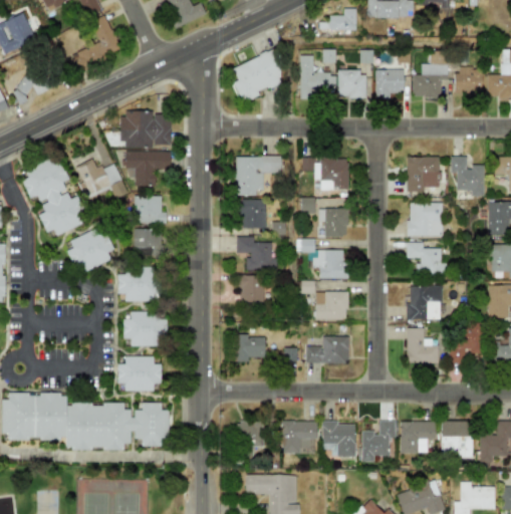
[(42,0),(47,10),(70,0),(79,0),(86,15),(100,9),(96,0),(42,0)]
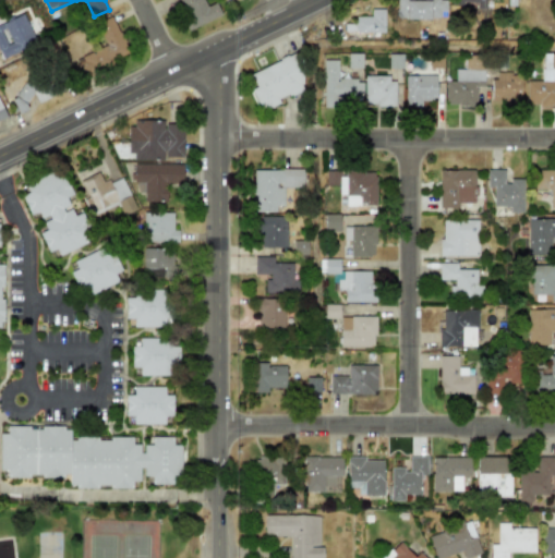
[(181,0),(178,1),(192,29),(225,14),(218,0),(208,5),(205,0),(181,0)]
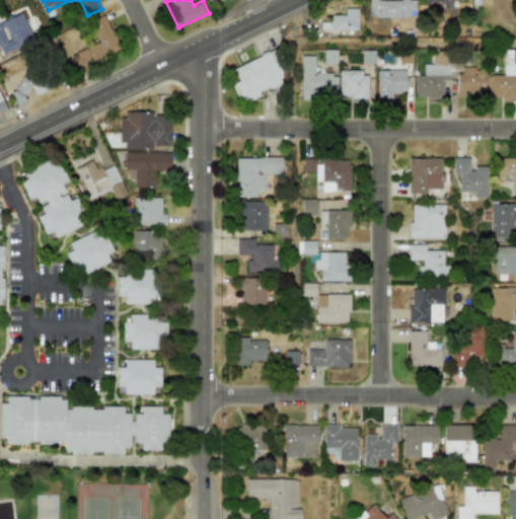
[(371,0),(371,16),(417,17),(417,0),(371,0)]
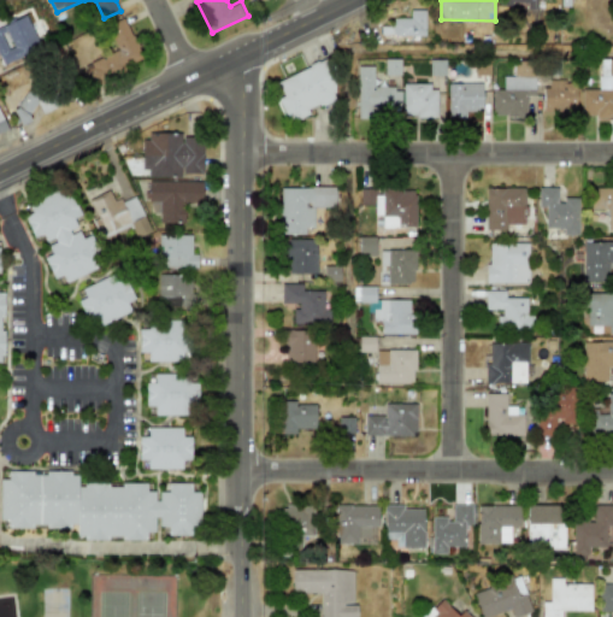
[(413,18),(395,18),(395,28),(387,28),(387,36),(428,36),(428,10),(413,10),(413,18)]
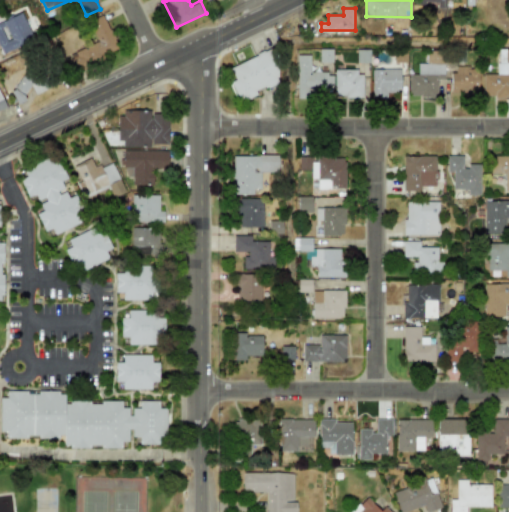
[(0,47),(3,54),(36,40),(24,12),(0,22),(0,47)]
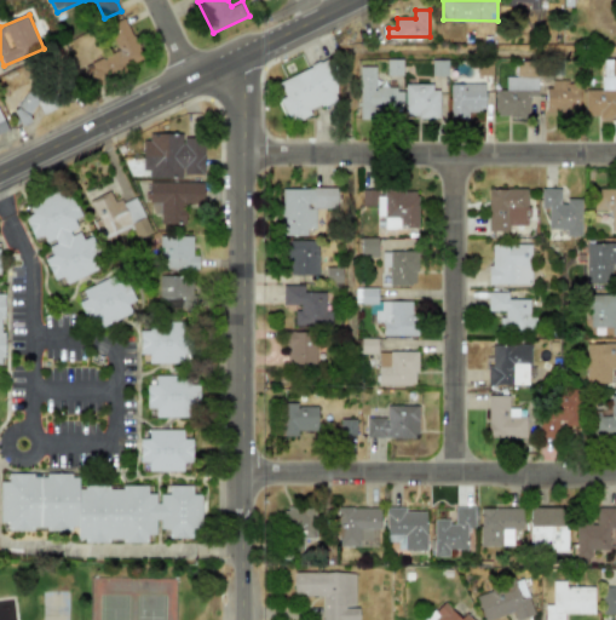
[(147,58),(126,18),(109,27),(121,50),(85,68),(95,85),(147,58)]
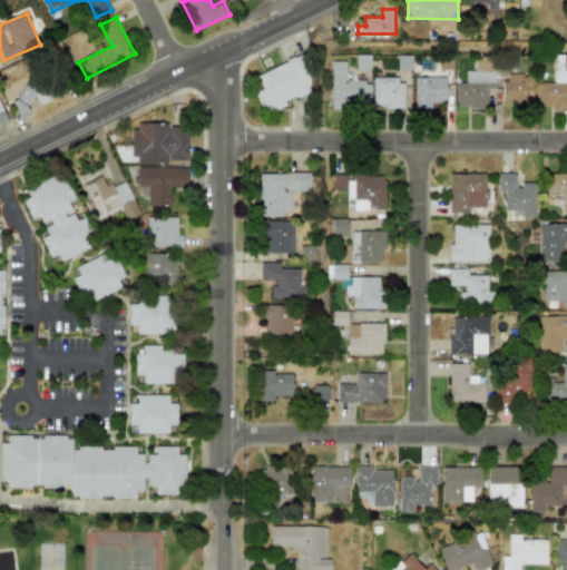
[(541,108),(566,108),(566,55),(558,55),(557,82),(541,82),(541,108)]
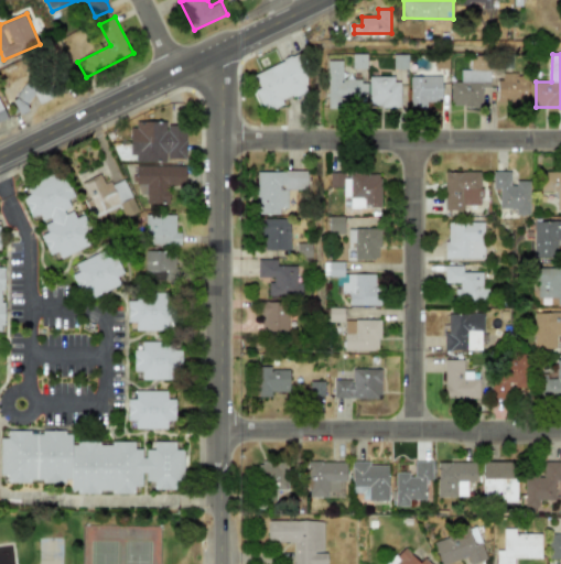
[(255,75),(261,88),(257,90),(266,111),(314,90),(299,55),(255,75)]
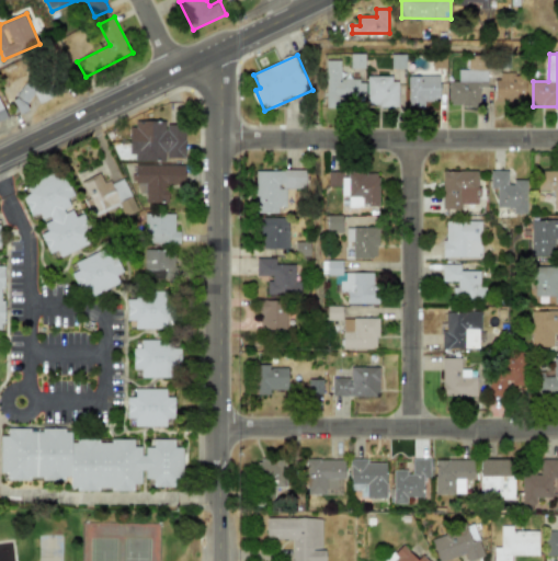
[(489,88),(489,58),(470,58),(470,69),(460,70),(460,81),(451,82),(451,106),(482,106),(482,88),(489,88)]
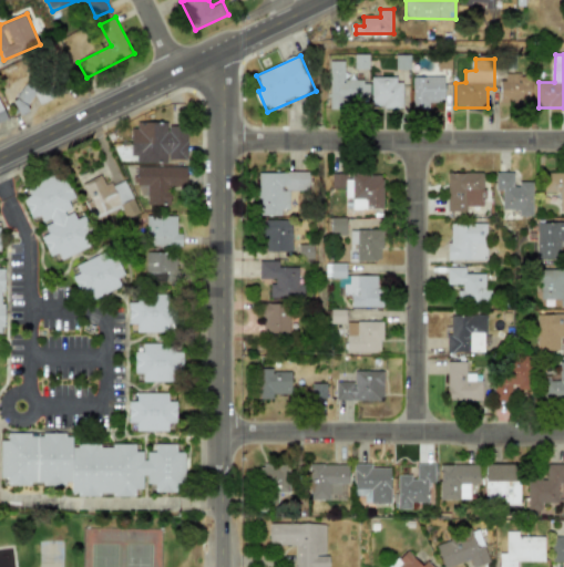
[(331,107),(370,106),(370,81),(347,81),(346,61),(330,61),(331,107)]
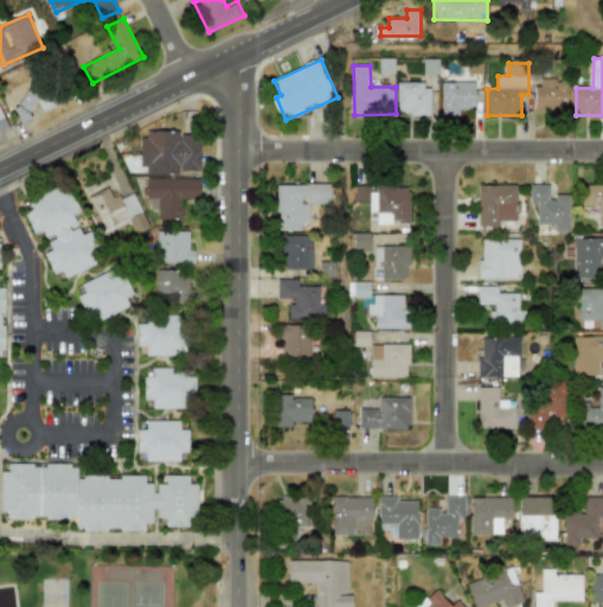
[(539,110),(570,110),(570,80),(538,81),(539,110)]
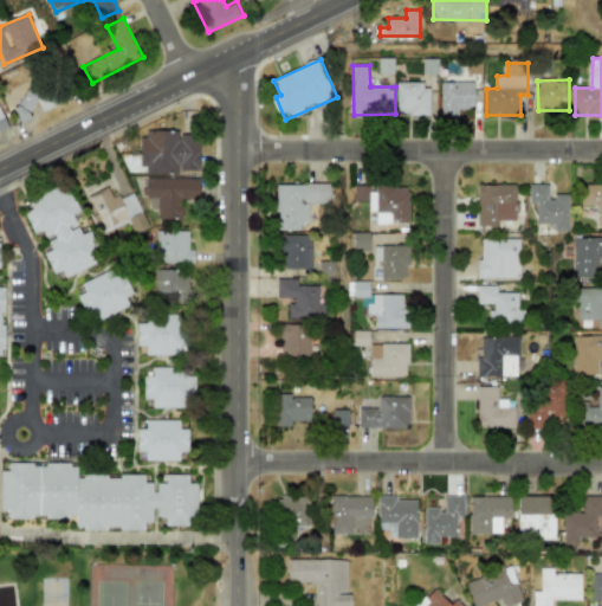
[(476,82),(442,82),(442,116),(461,116),(460,110),(477,110),(476,82)]
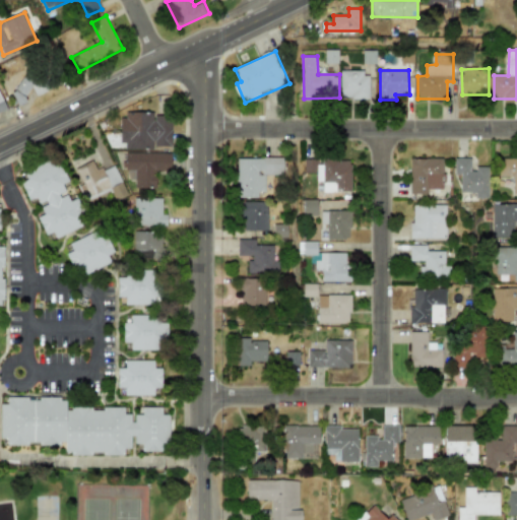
[(371,72),(342,71),(342,99),(371,99),(371,72)]
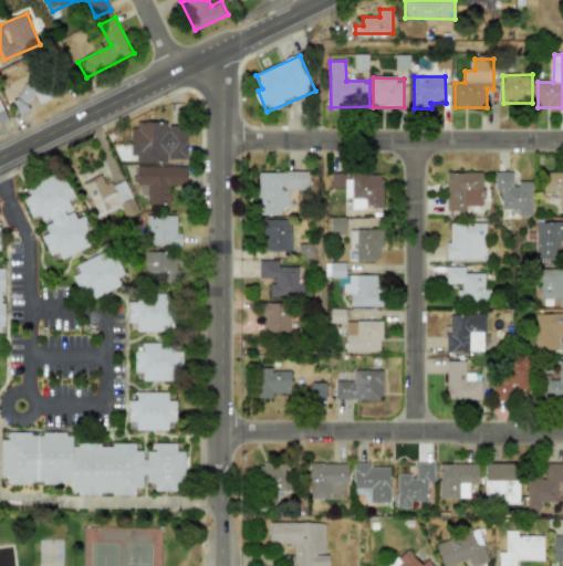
[(21,115),(31,109),(28,102),(38,97),(41,105),(54,100),(45,81),(12,95),(21,115)]
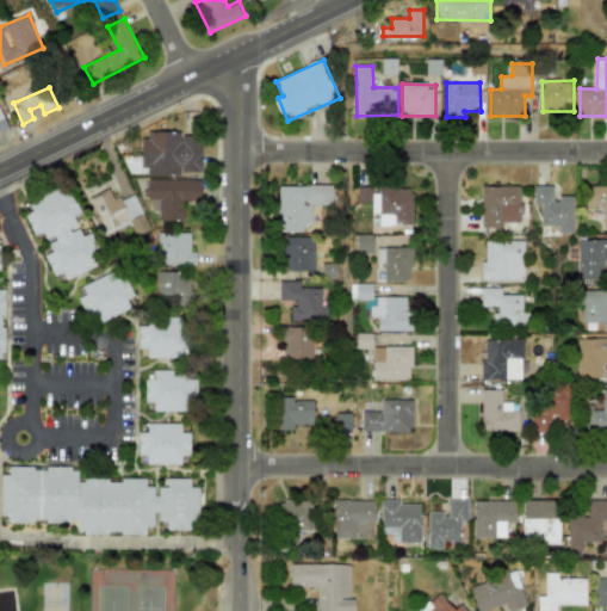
[(0,134),(10,131),(0,104),(0,134)]
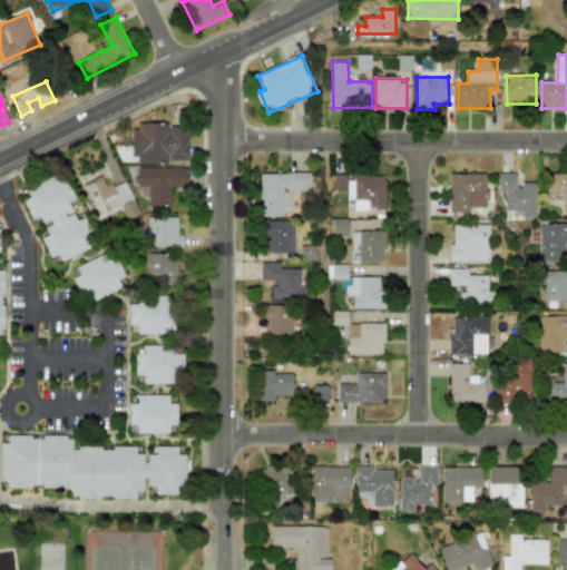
[(191,161),(189,124),(135,125),(136,163),(191,161)]
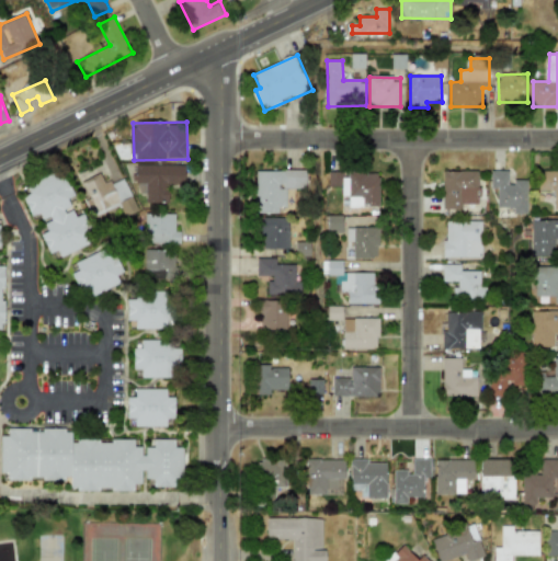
[(307,190),(308,171),(258,170),(257,212),(287,212),(288,189),(307,190)]
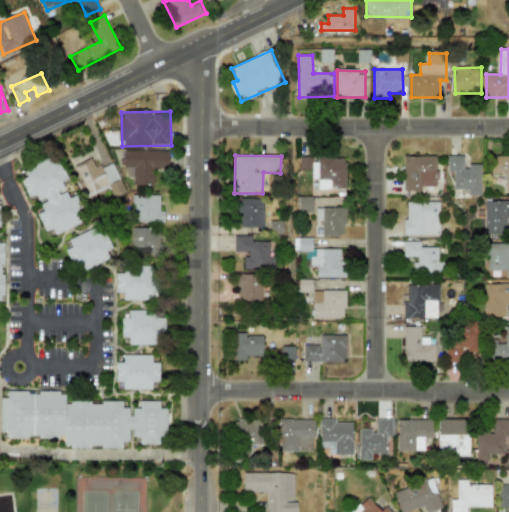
[(405,156),(406,191),(423,191),(423,186),(438,186),(438,156),(405,156)]
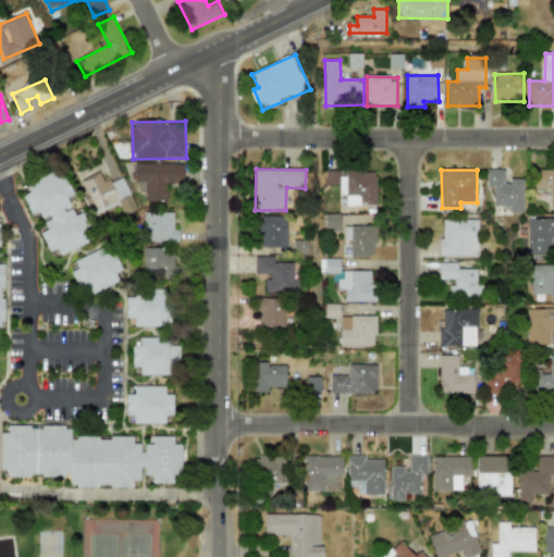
[(495,187),(495,206),(512,206),(512,212),(525,212),(526,181),(506,181),(506,170),(490,170),(489,187),(495,187)]
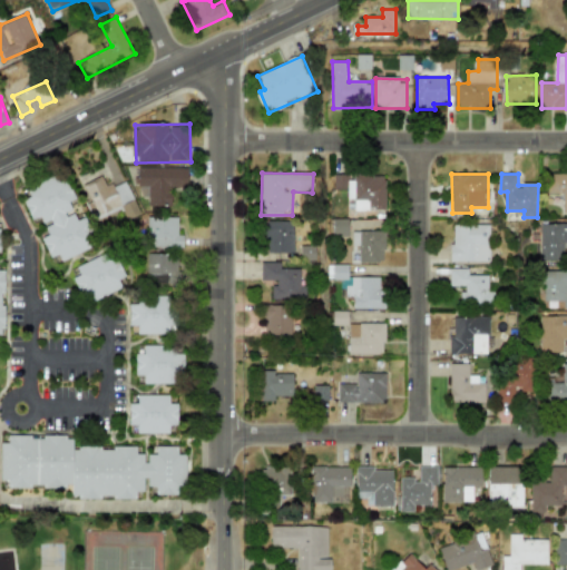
[(566,174),(549,174),(548,194),(566,194),(566,218),(566,174)]
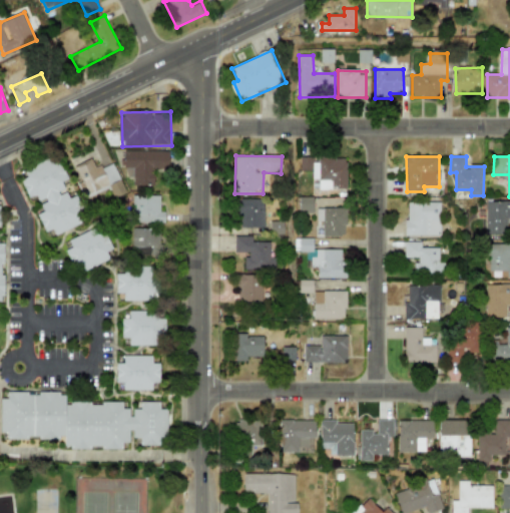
[(50,237),(87,221),(76,196),(71,199),(63,180),(67,178),(58,157),(20,174),(30,197),(37,194),(41,203),(45,211),(39,214),(50,237)]
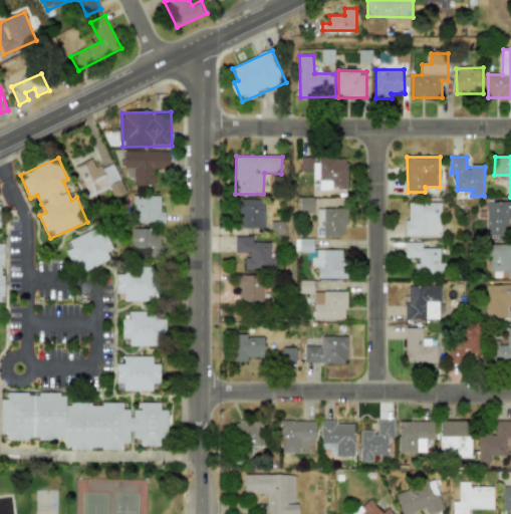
[(302,158),(303,171),(314,171),(314,180),(320,180),(321,190),(349,190),(348,158),(302,158)]
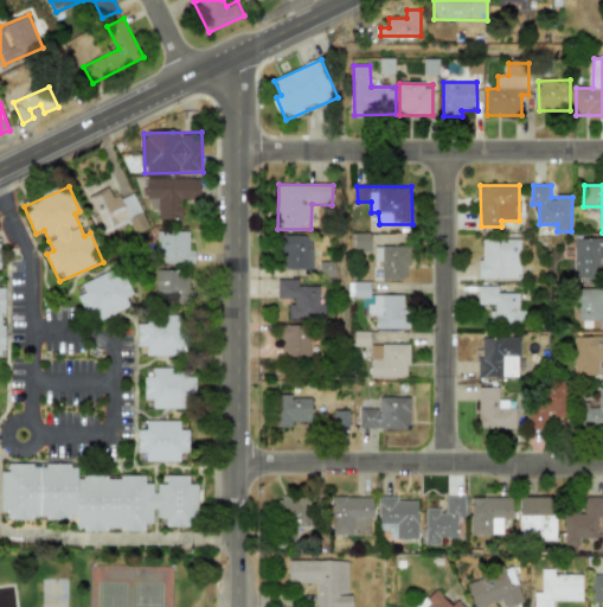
[(88,197),(104,235),(133,223),(136,234),(151,228),(136,192),(115,200),(110,187),(88,197)]
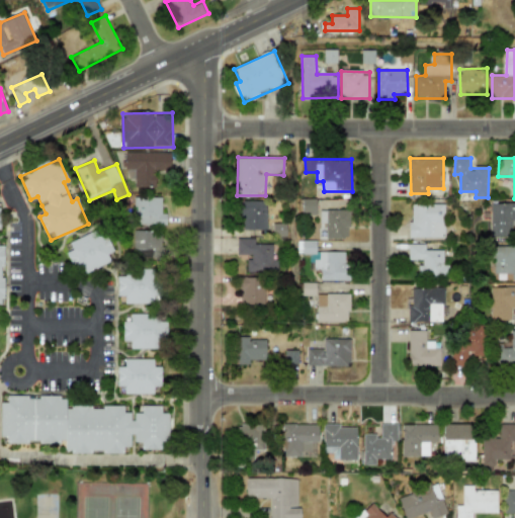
[(137,196),(136,225),(168,226),(168,213),(163,213),(164,197),(137,196)]
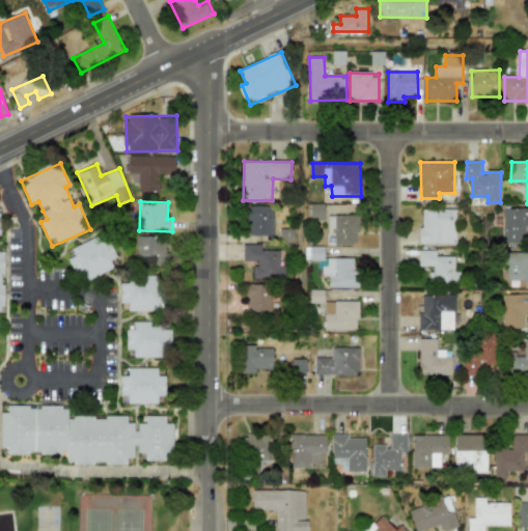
[(276,235),(275,205),(248,206),(249,235),(276,235)]
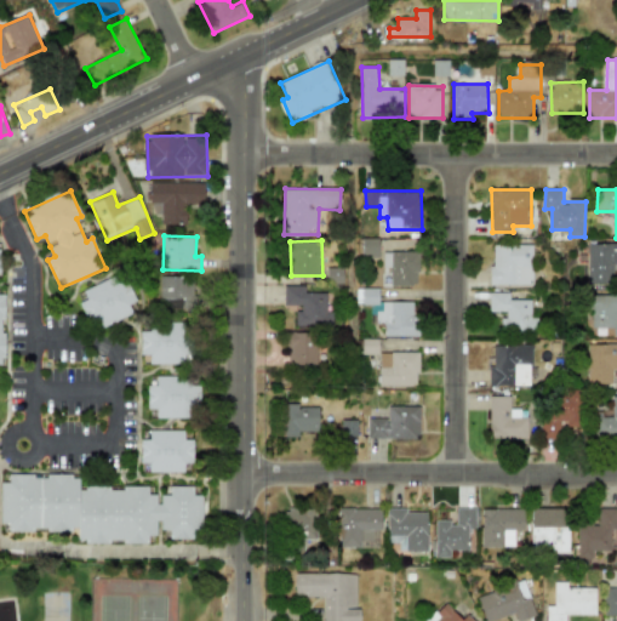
[(616,243),(590,243),(589,284),(616,284),(616,263),(616,243)]
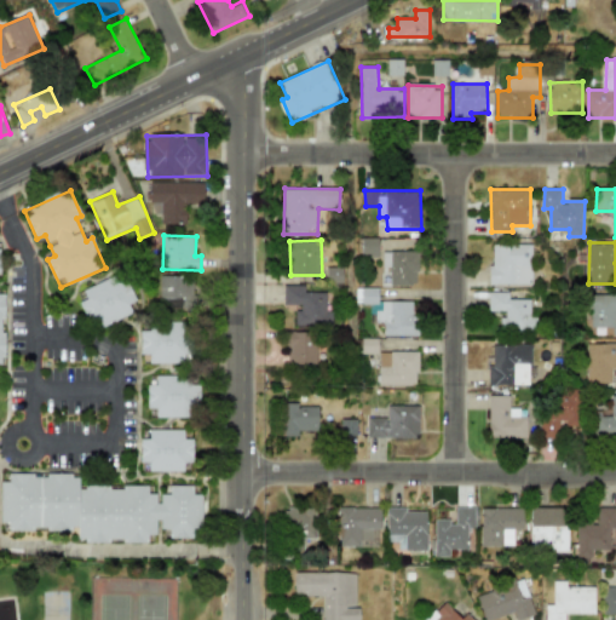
[(535,246),(493,245),(493,285),(534,286),(535,246)]
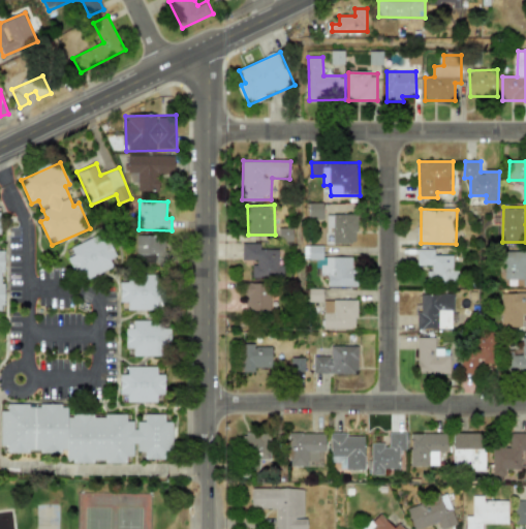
[(358,215),(329,214),(328,227),(335,227),(335,244),(357,244),(358,215)]
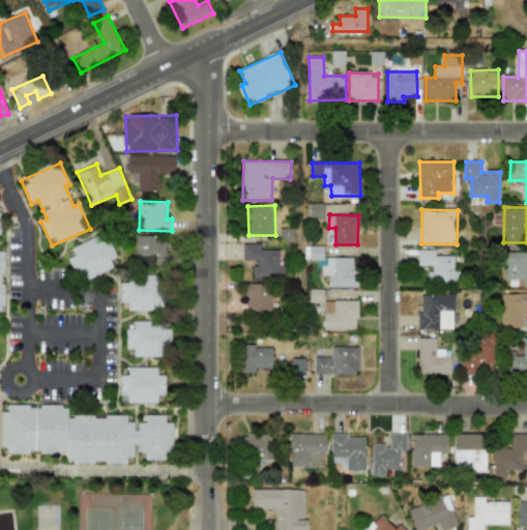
[(116,267),(112,260),(119,257),(107,233),(72,249),(77,257),(71,259),(84,284),(116,267)]
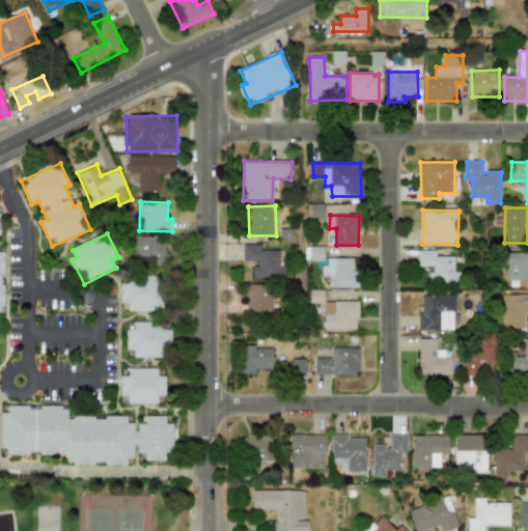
[(138,236),(139,263),(167,263),(167,236),(138,236)]
